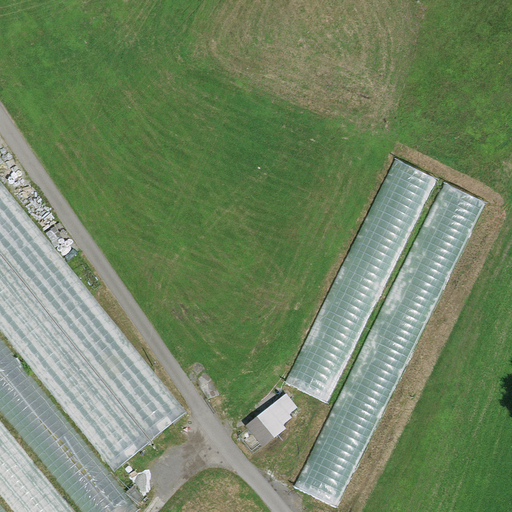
[(286,382),(327,402),(437,181),(396,161),(286,382)]
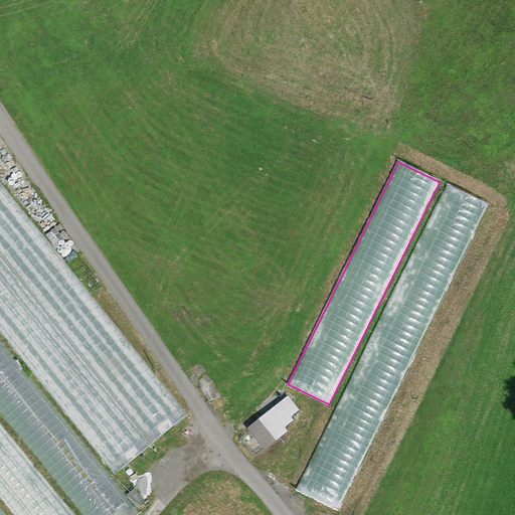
[(0,181),(0,256),(152,446),(188,416),(0,181)]
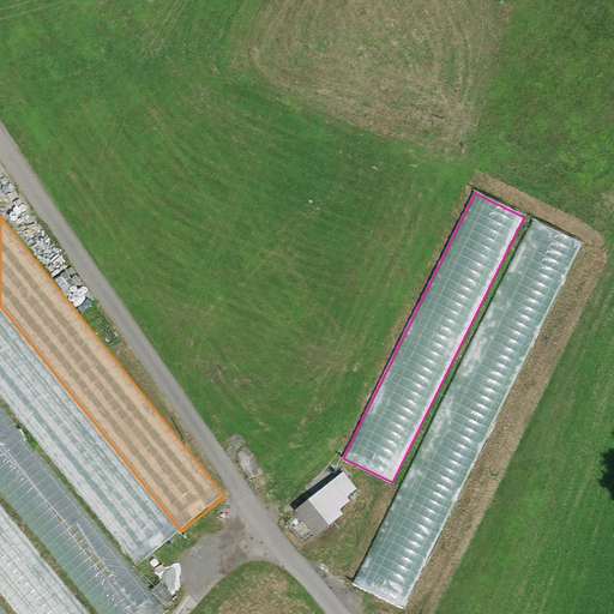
[(582,247),(531,222),(353,584),(403,609),(582,247)]
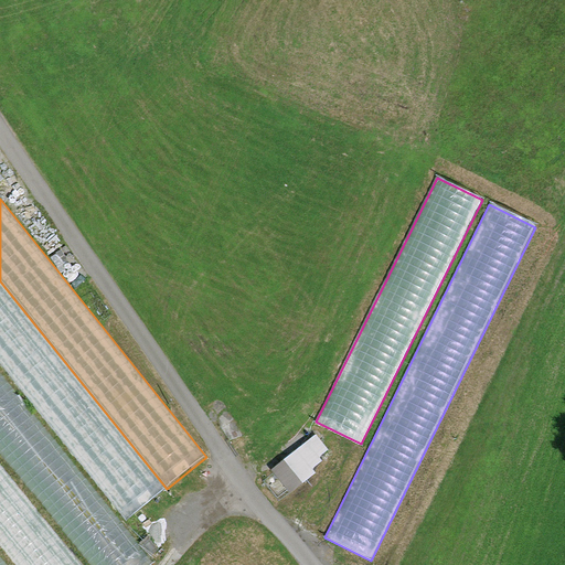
[(0,365),(126,522),(167,489),(0,281),(0,365)]
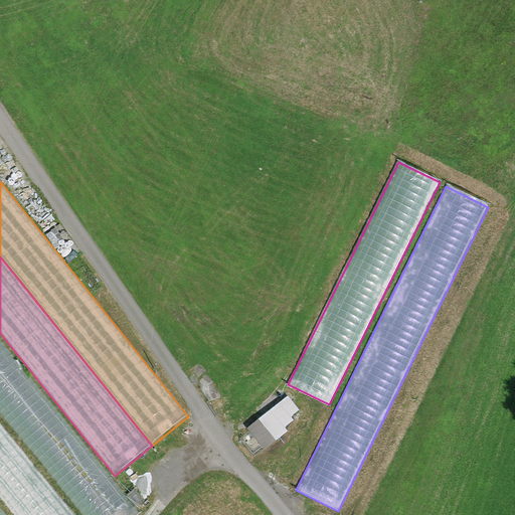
[(0,339),(0,414),(79,514),(136,514),(139,513),(0,339)]
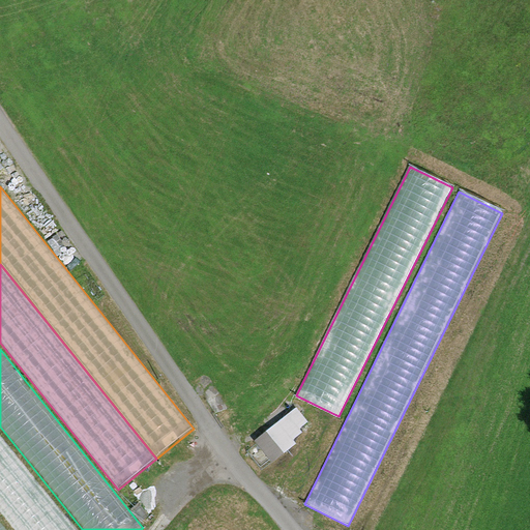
[(75,529),(0,436),(0,513),(12,529),(75,529)]
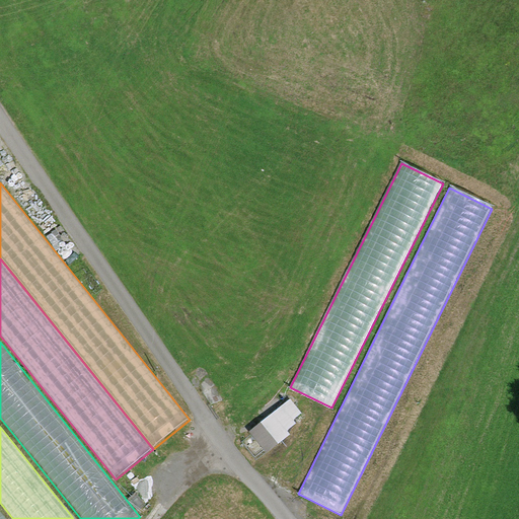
[(269,427),(245,442),(257,462),(282,447),(269,427)]
